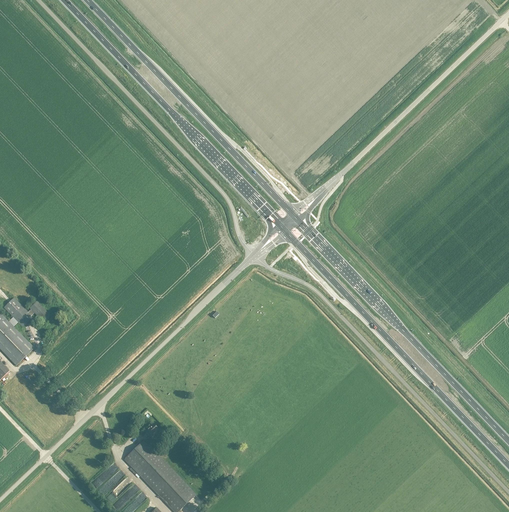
[(28,316),(25,313),(11,298),(9,300),(1,308),(10,318),(8,320),(6,322),(0,316),(0,352),(13,366),(31,349),(11,327),(15,323),(20,328),(30,318),(28,316)]
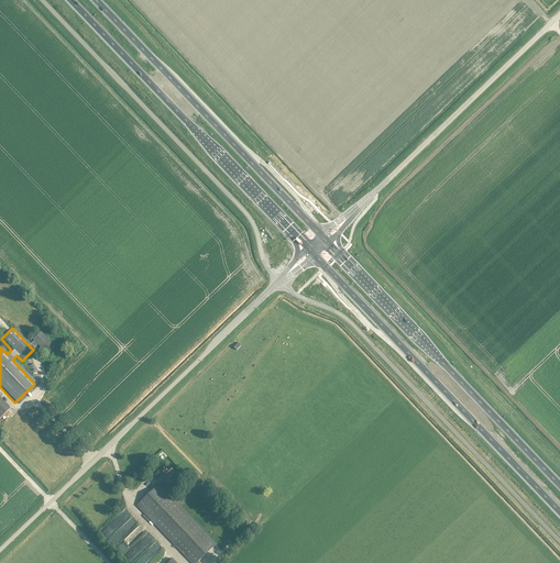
[(28,344),(31,348),(35,344),(43,353),(50,346),(37,333),(30,340),(31,341),(28,344)]
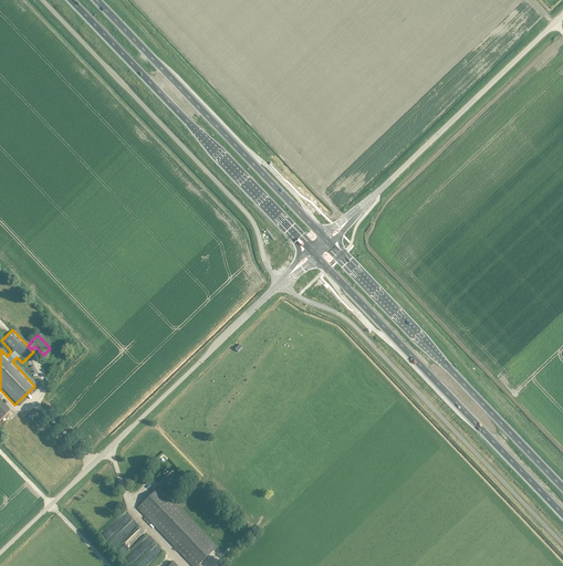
[(162,483),(157,488),(162,493),(167,488),(164,484),(173,477),(166,469),(157,478),(162,483)]
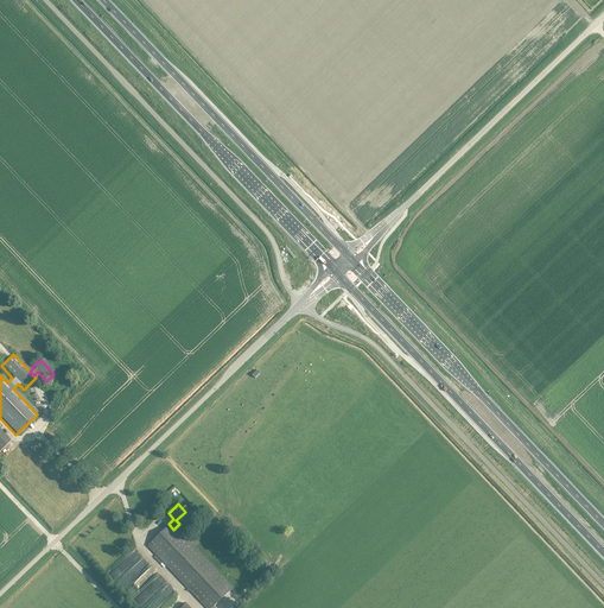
[(208,607),(229,588),(173,530),(169,524),(167,524),(145,546),(203,607),(208,607)]
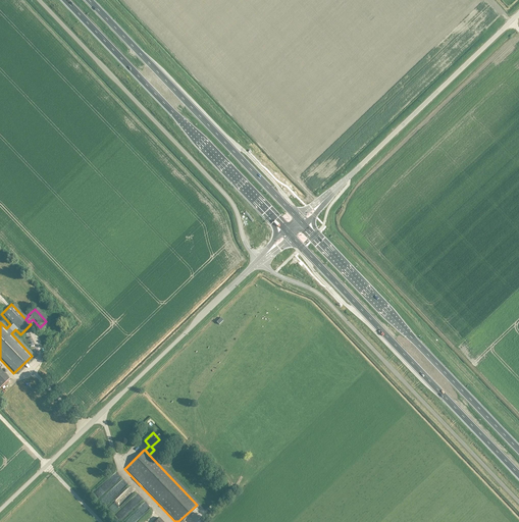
[(101,505),(111,493),(107,489),(96,500),(101,505)]
